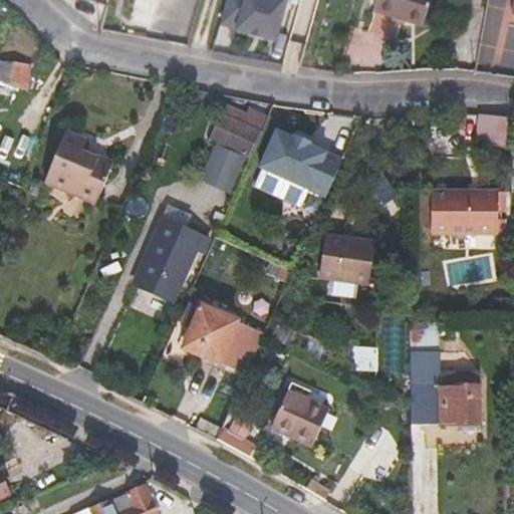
[(226,0),(220,24),(276,39),(286,0),(226,0)]
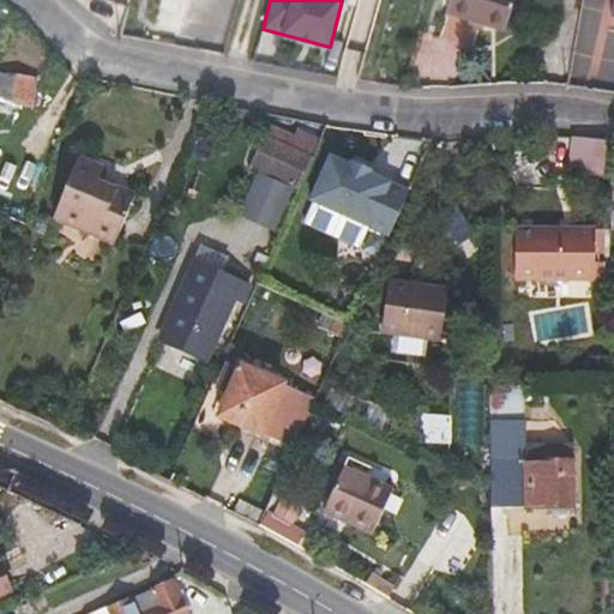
[(505,29),(513,0),(450,0),(447,8),(486,20),(485,23),(505,29)]
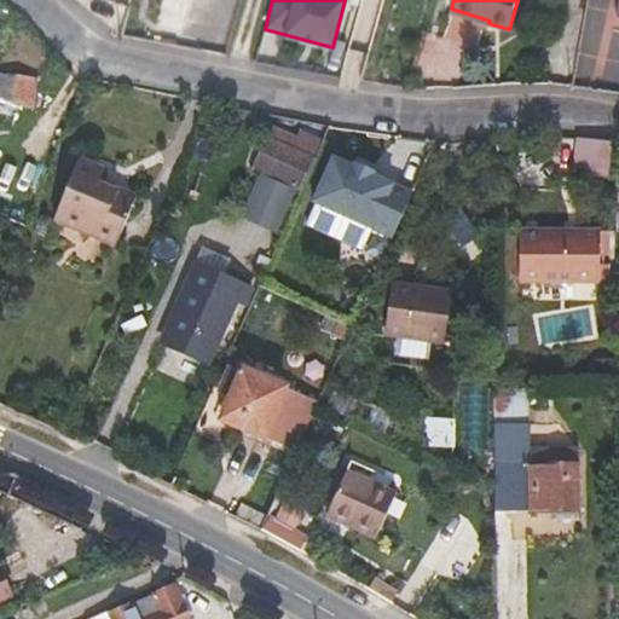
[(0,99),(30,110),(36,79),(0,73),(0,99)]
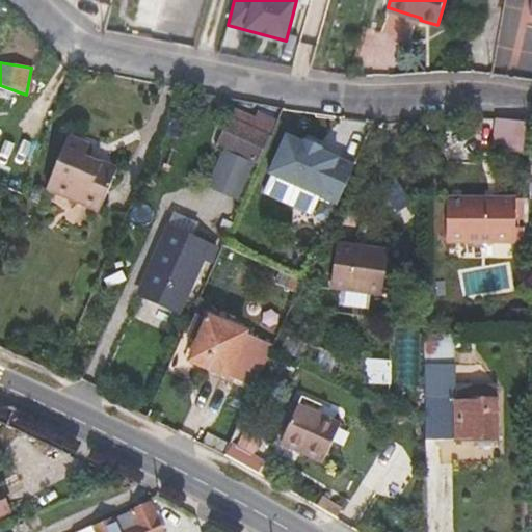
[(270,136),(283,108),(262,104),(257,117),(253,127),(270,136)]
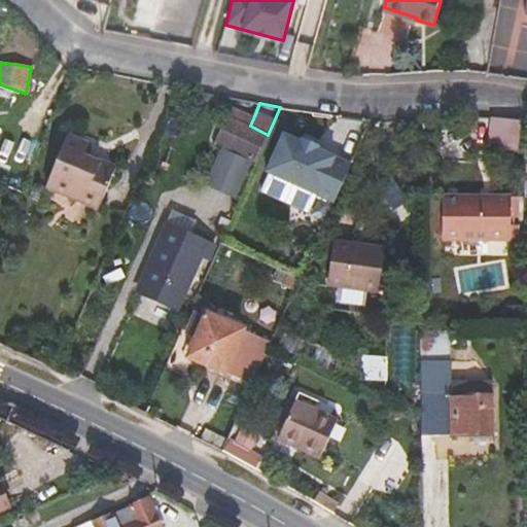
[(254,116),(231,106),(227,115),(250,126),(254,116)]
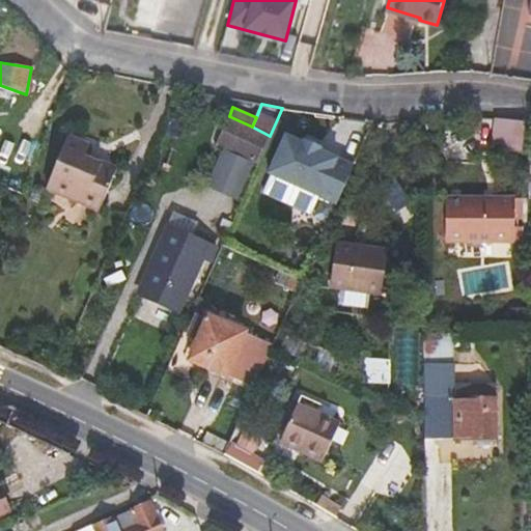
[(257,163),(270,136),(252,127),(229,116),(217,144),(257,163)]
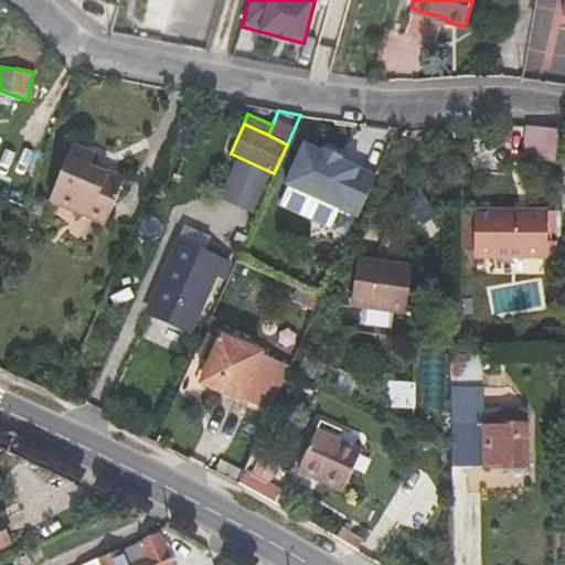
[(555,161),(560,129),(526,126),(523,159),(555,161)]
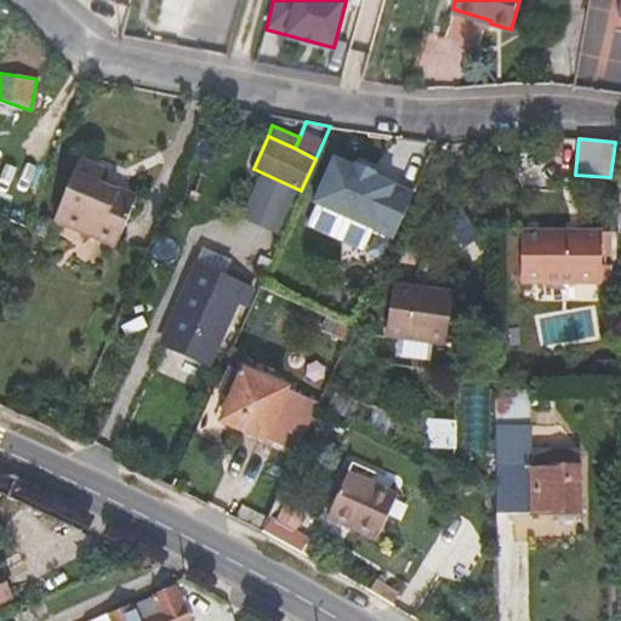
[(314,201),(394,238),(414,193),(375,175),(376,172),(357,163),(354,166),(334,157),(314,201)]
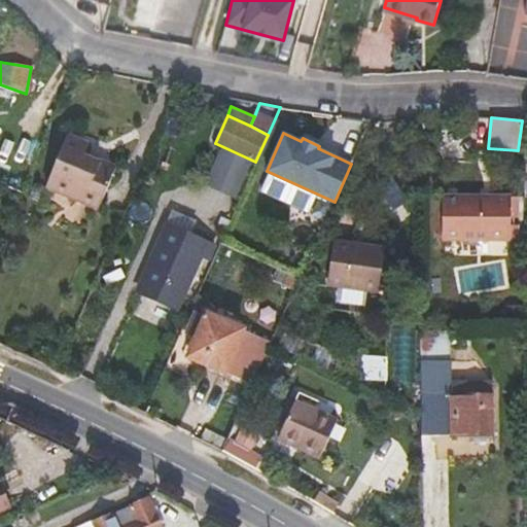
[(99,210),(115,167),(85,154),(90,144),(68,136),(46,188),(99,210)]
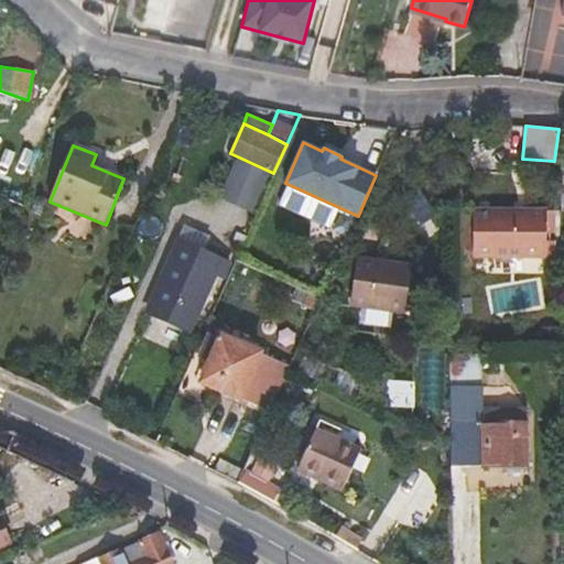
[(271,172),(238,158),(220,197),(253,213),(271,172)]
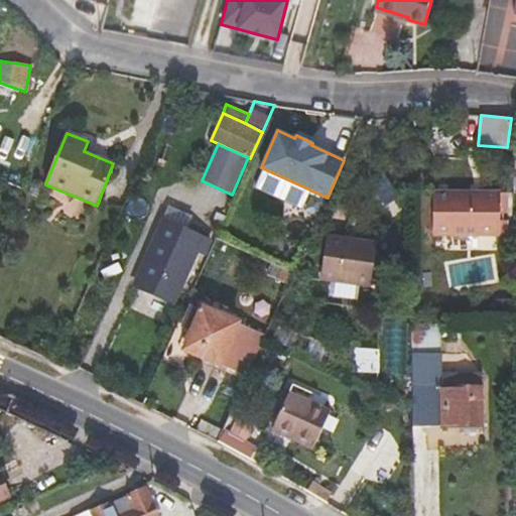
[(500,191),(437,191),(437,234),(500,233),(500,191)]
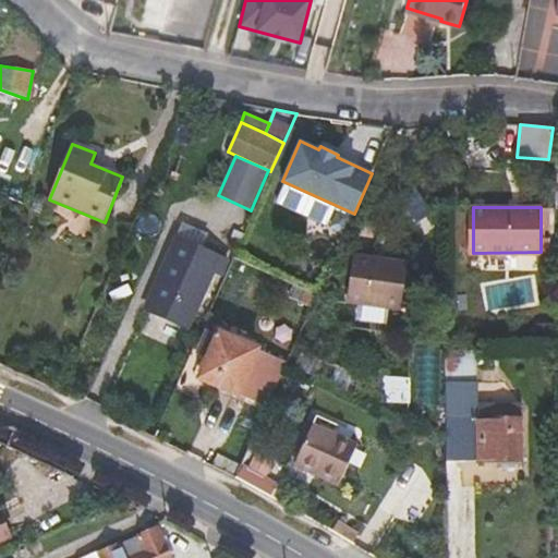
[(189,327),(214,270),(220,274),(227,261),(198,247),(205,234),(183,225),(146,308),(189,327)]
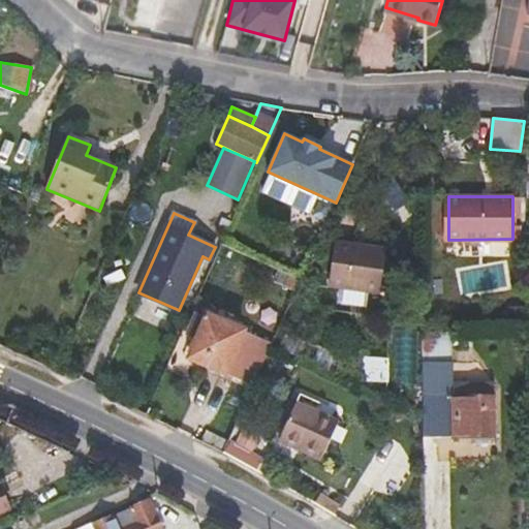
[(380,293),(387,250),(335,242),(329,286),(380,293)]
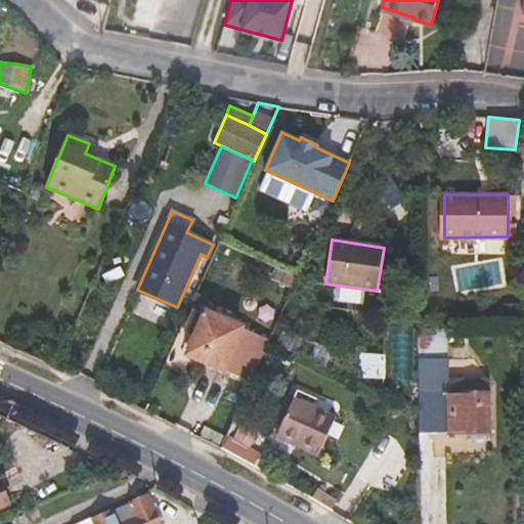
[(267,343),(269,339),(206,312),(204,316),(194,312),(187,331),(197,335),(187,354),(251,381),(267,343)]
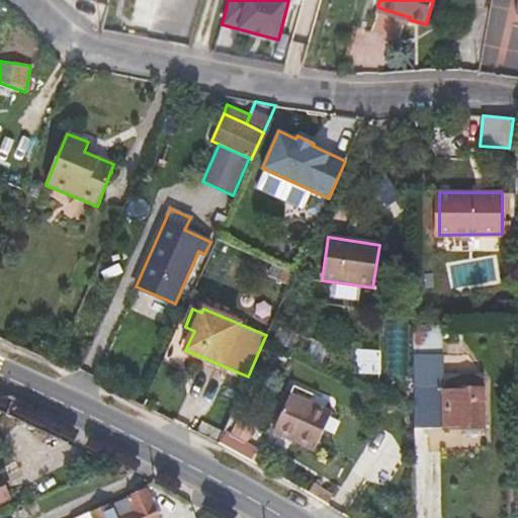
[(443,354),(443,334),(414,334),(414,355),(443,354)]
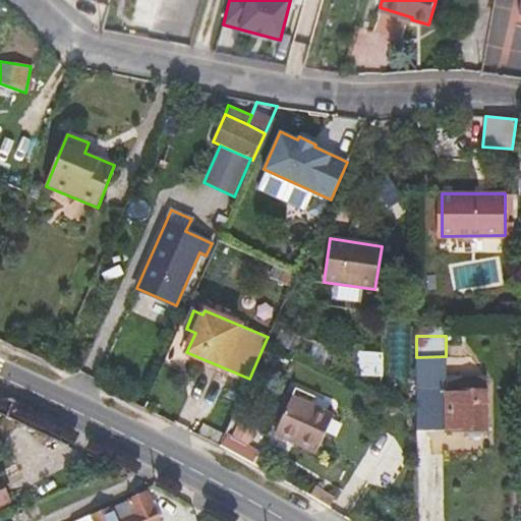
[(486,437),(486,378),(447,379),(447,356),(446,356),(416,357),(416,393),(425,394),(425,431),(466,431),(466,437),(486,437)]
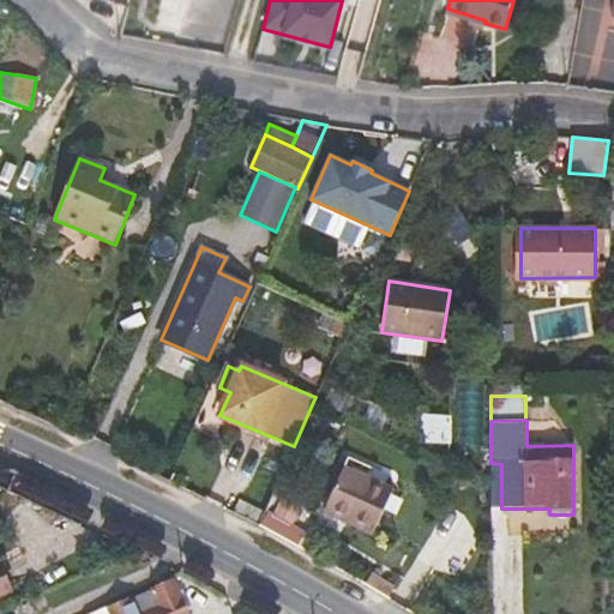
[(373,535),(393,489),(344,468),(324,512),(373,535)]
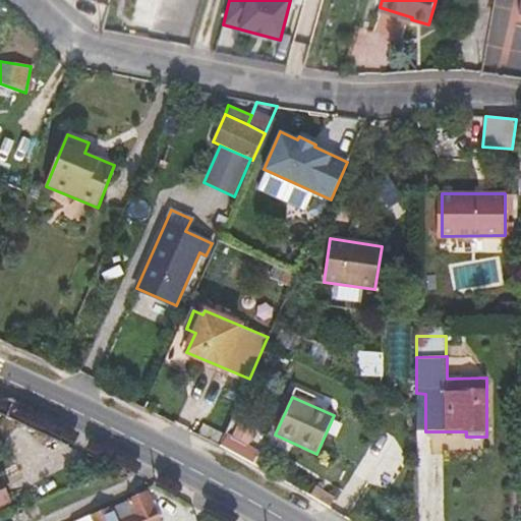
[(221,447),(253,465),(259,455),(249,449),(256,437),(239,427),(233,440),(226,436),(221,447)]
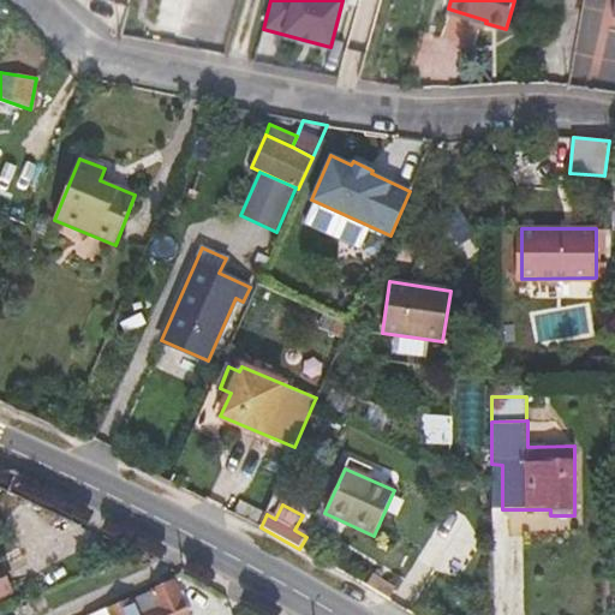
[(0,597),(13,592),(3,565),(0,565),(0,597)]
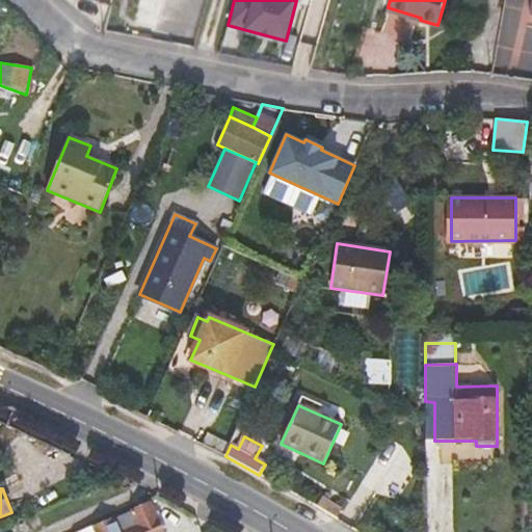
[(95,531),(163,531),(151,503),(94,528),(95,531)]
